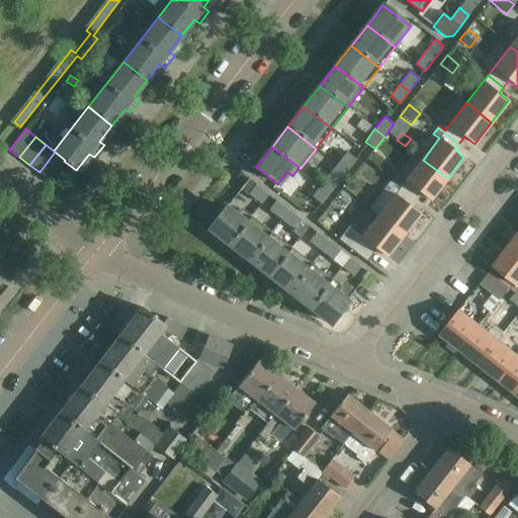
[(55,152),(39,172),(49,180),(64,161),(65,160),(55,152)]
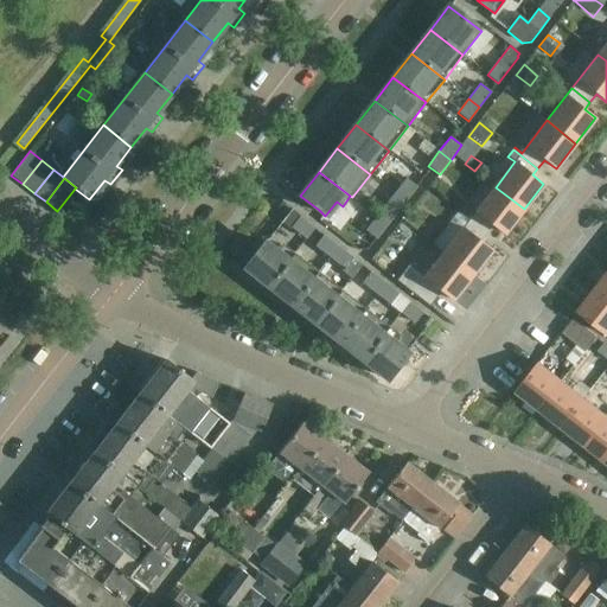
[(395,193),(406,202),(417,187),(406,178),(395,193)]
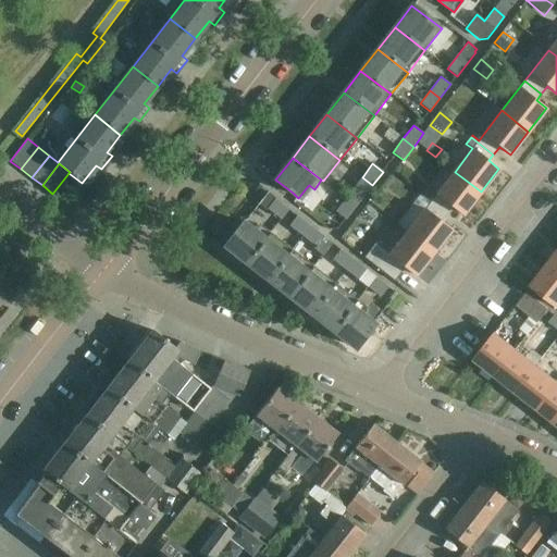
[(455,172),(430,202),(446,215),(452,207),(462,215),(481,192),(455,172)]
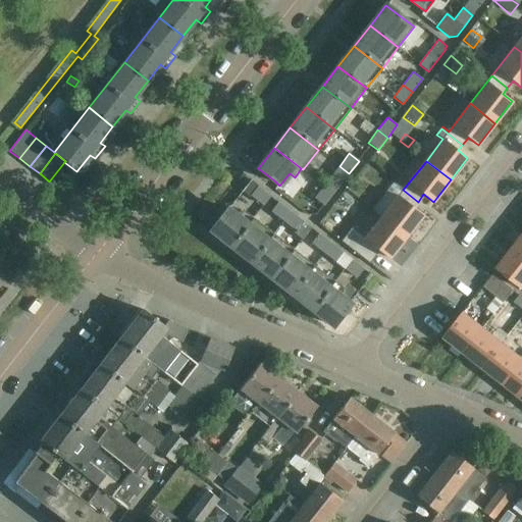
[(333,194),(349,173),(340,166),(323,186),(333,194)]
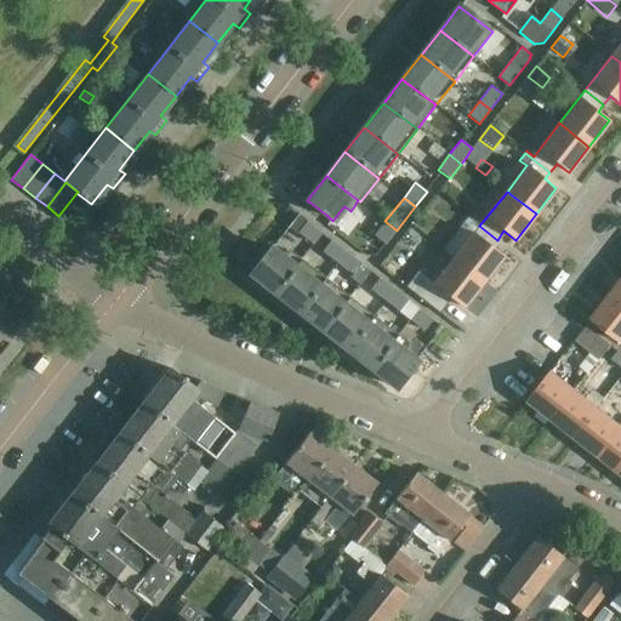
[(322,233),(298,215),(288,228),(297,235),(298,234),(313,244),(322,233)]
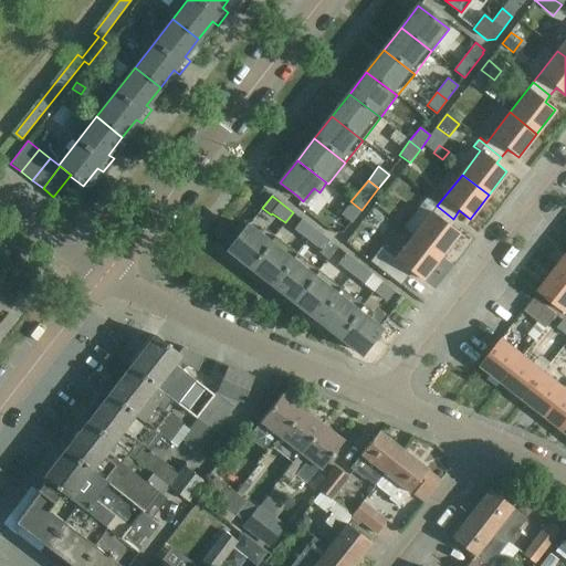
[(362,210),(350,201),(341,215),(350,223),(362,210)]
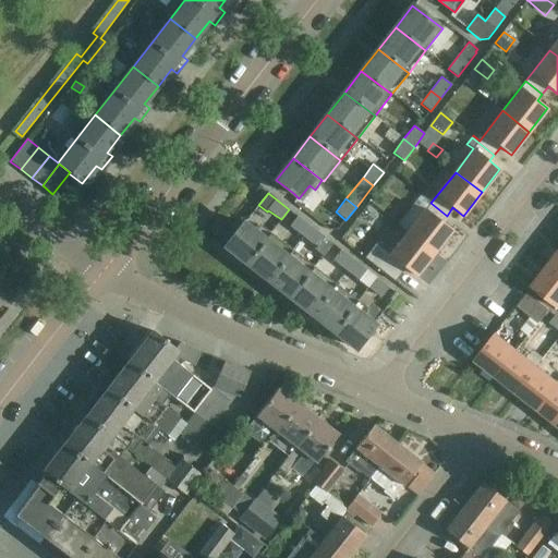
[(447,216),(431,203),(408,233),(434,253),(452,230),(441,221),(447,216)]
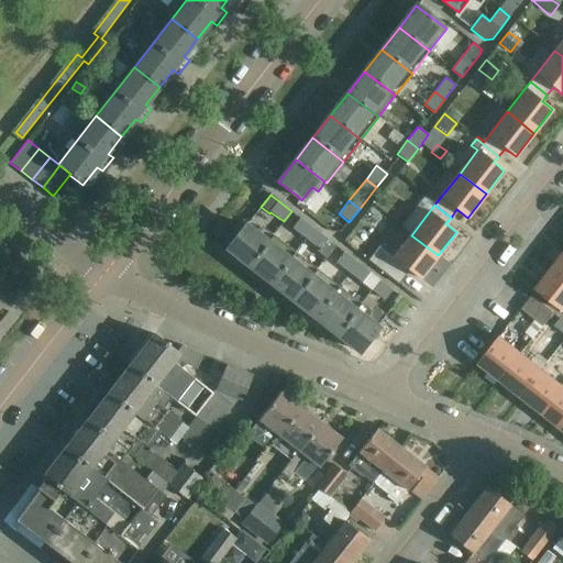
[(291,228),(306,239),(313,229),(300,218),(291,228)]
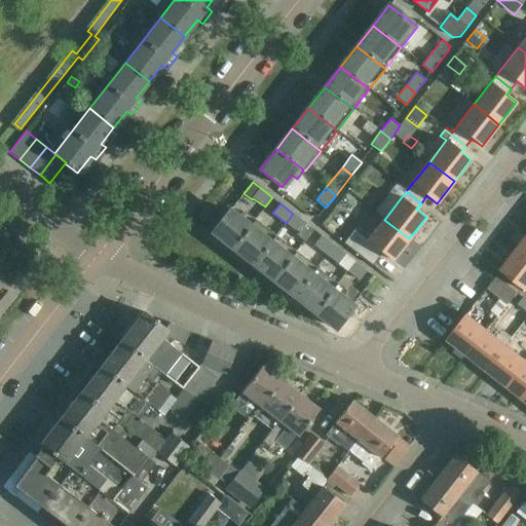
[(233,248),(254,221),(246,214),(241,220),(228,210),(212,231),(233,248)]
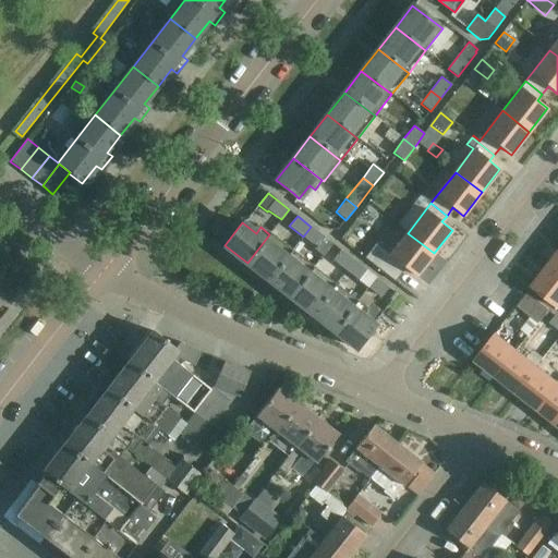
[(311,227),(303,237),(315,246),(323,237),(311,227)]
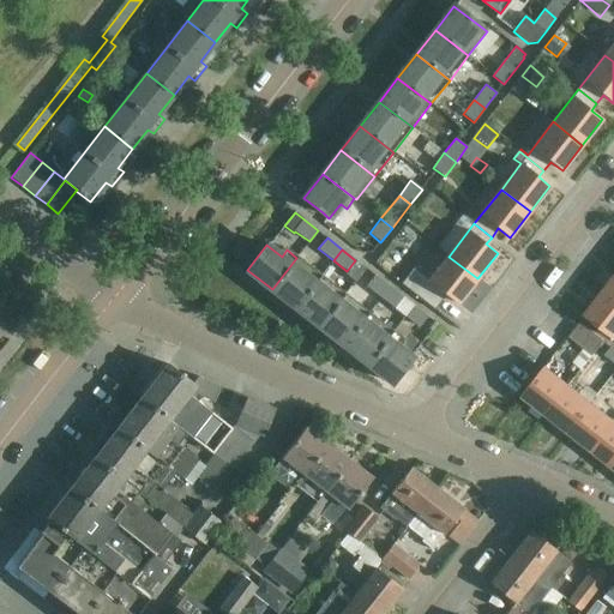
[(477,278),(449,257),(429,281),(414,269),(401,284),(434,309),(446,295),(457,304),(477,278)]
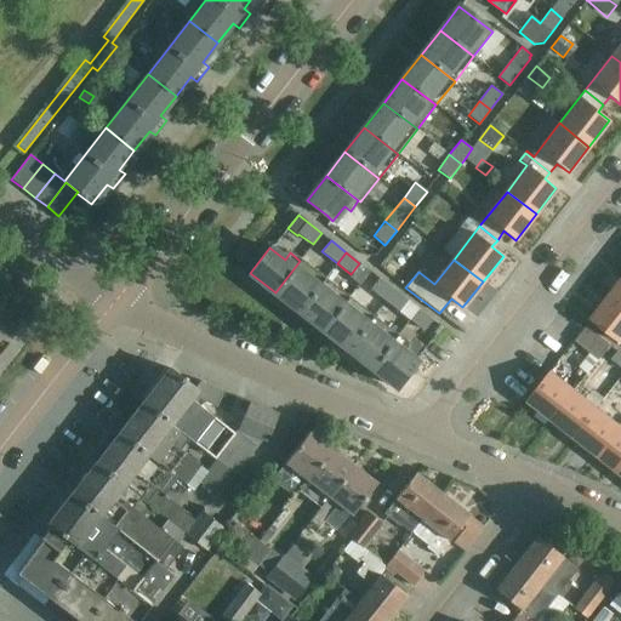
[(324,279),(300,261),(275,292),(300,311),(324,279)]
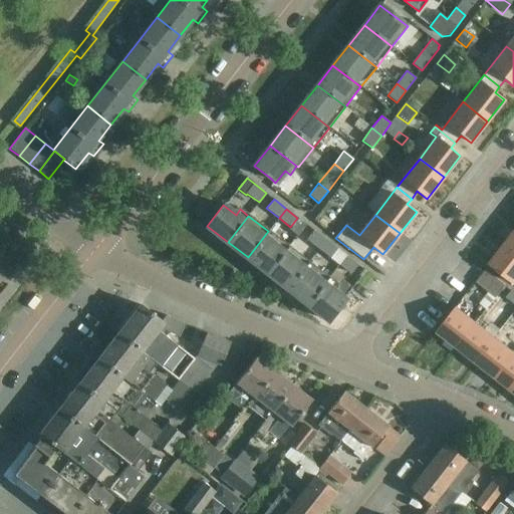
[(288,247),(268,231),(248,257),(268,273),(288,247)]
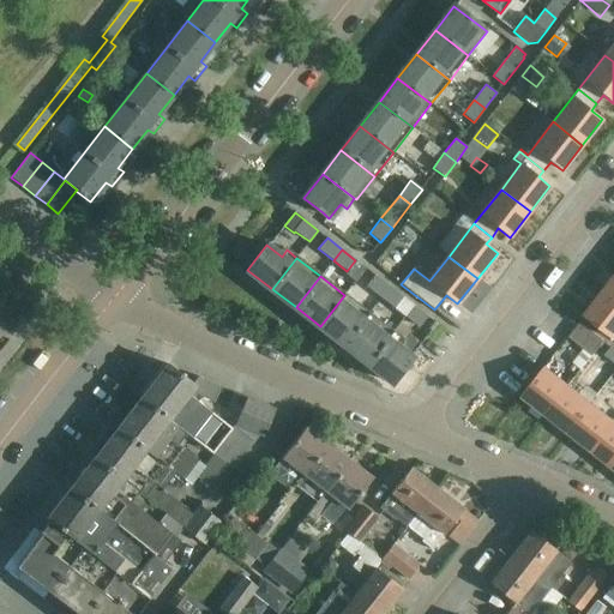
[(375,276),(367,287),(381,298),(390,287),(375,276)]
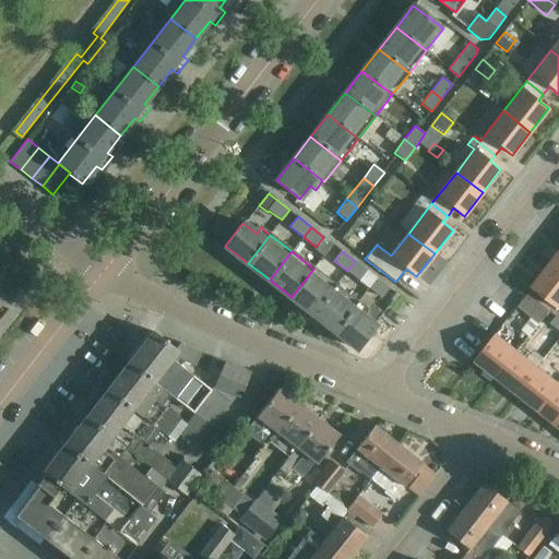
[(558,274),(558,253),(548,266),(558,274)]
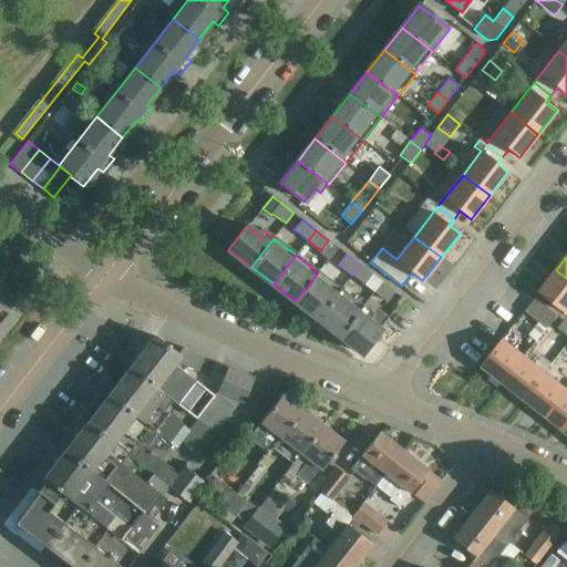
[(352,275),(364,285),(372,274),(360,265),(352,275)]
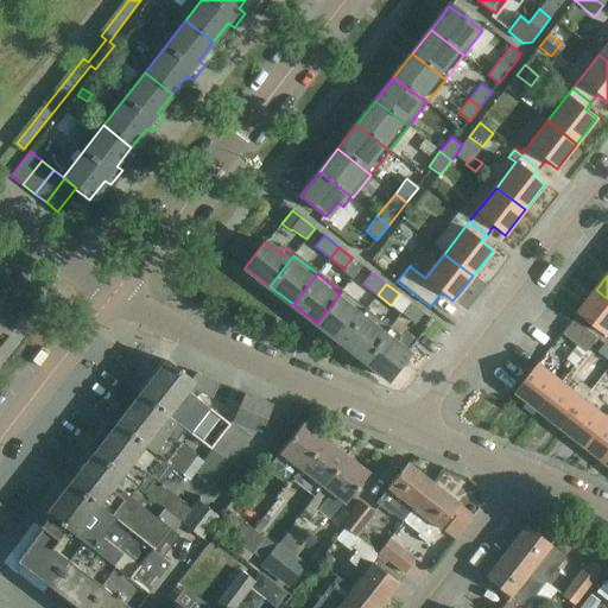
[(607,298),(596,290),(578,314),(607,335),(607,298)]
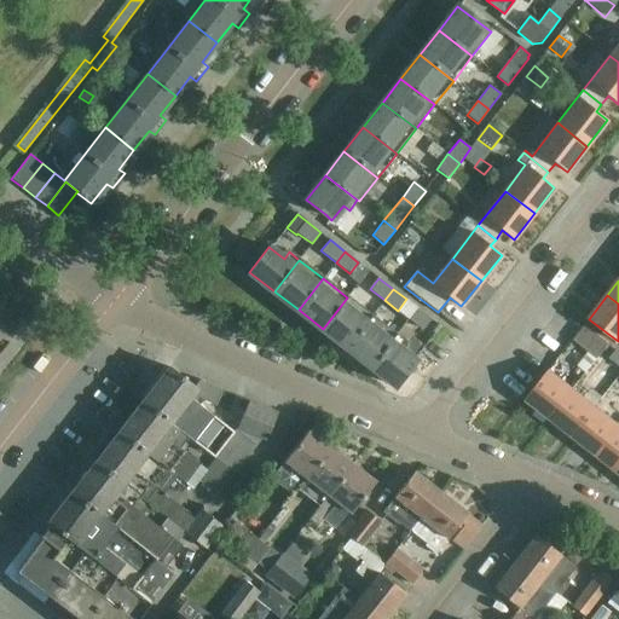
[(371,317),(347,298),(323,329),(347,348),(371,317)]
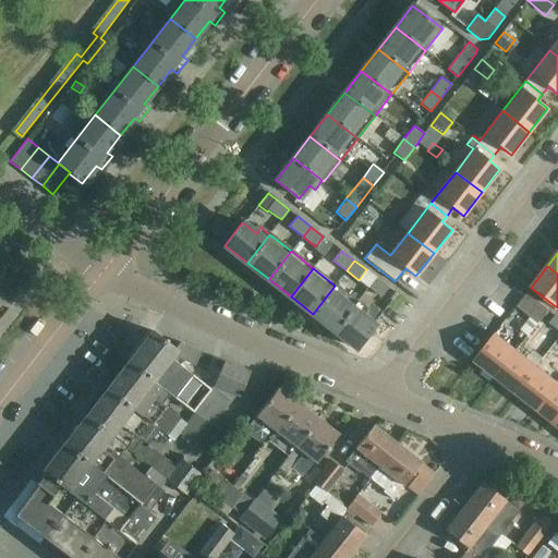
[(335,286),(313,314),(335,330),(356,302),(336,286),(347,270),(335,286)]
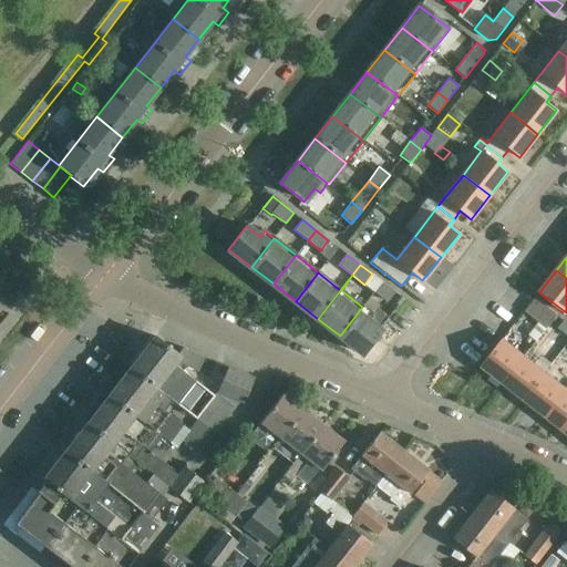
[(395,292),(382,281),(374,291),(388,302),(395,292)]
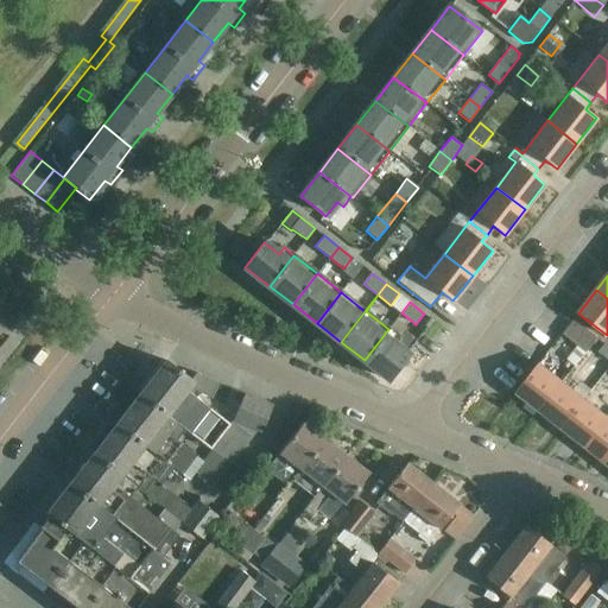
[(596,339),(574,320),(562,335),(586,352),(594,341),(596,339)]
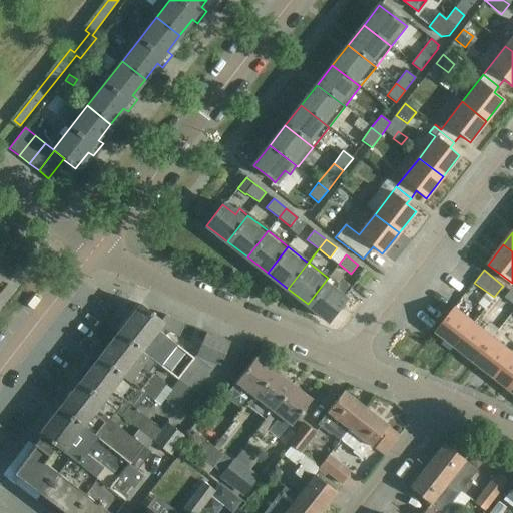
[(328,278),(308,304),(328,320),(344,299),(333,291),(338,286),(328,278)]
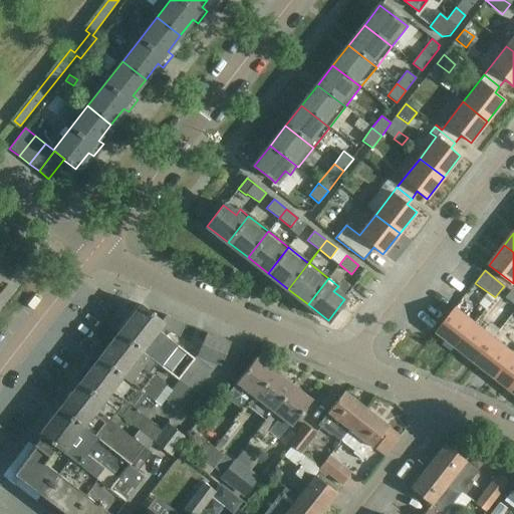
[(505,297),(513,304),(513,293),(511,291),(505,297)]
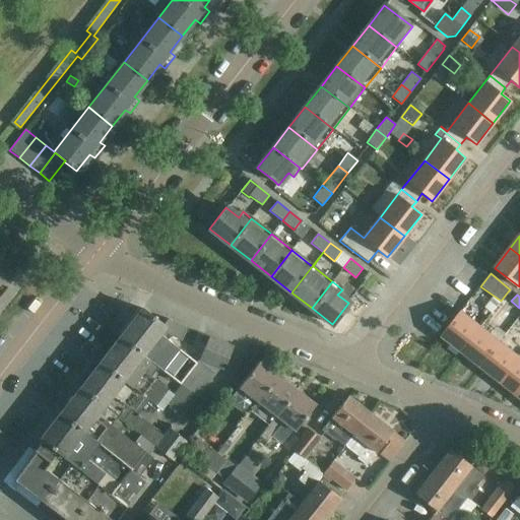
[(119,338),(161,370),(180,384),(186,376),(192,369),(196,363),(166,338),(168,336),(181,342),(187,327),(168,319),(163,325),(142,309),(119,338)]
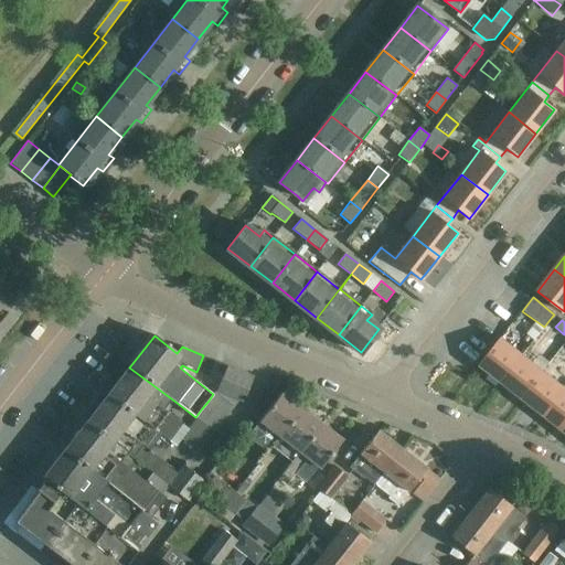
[(480,365),(501,382),(522,355),(501,338),(480,365)]
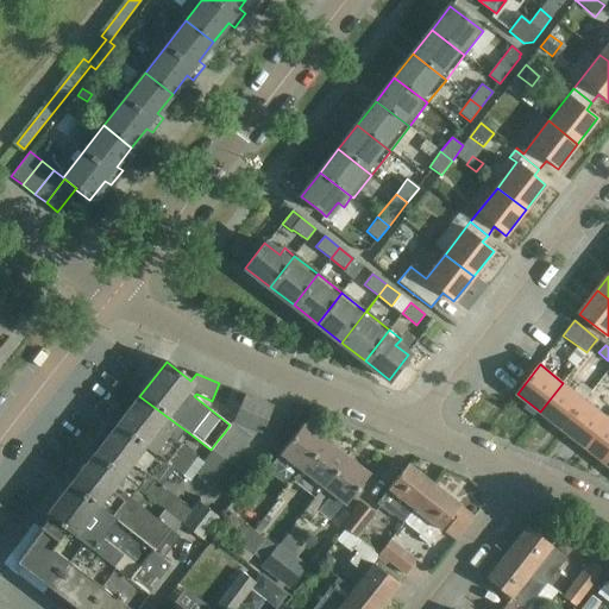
[(563,429),(585,401),(563,383),(540,412),(563,429)]
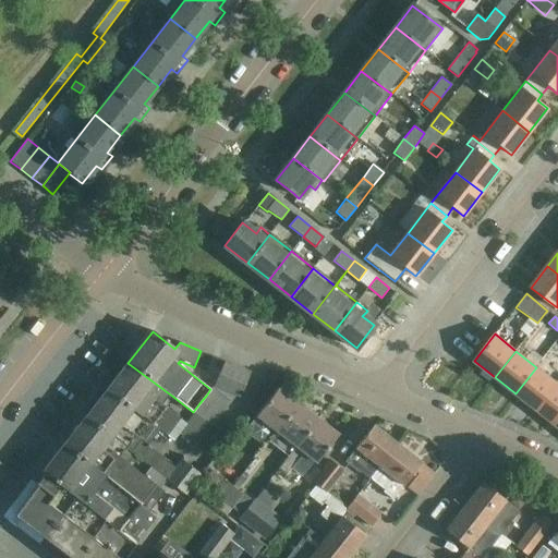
[(237,366),(223,361),(213,386),(226,392),(237,366)]
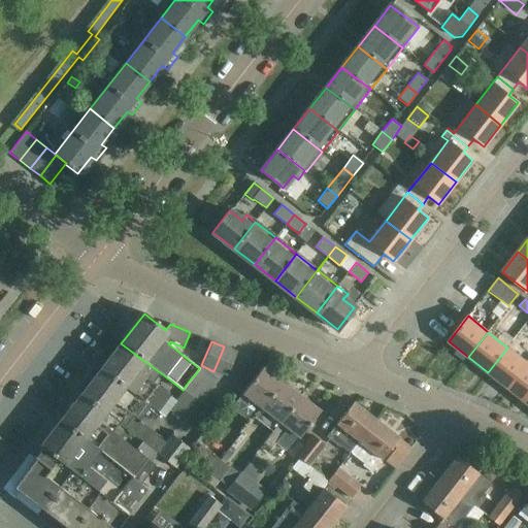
[(156,386),(164,375),(121,343),(101,368),(134,393),(144,401),(164,417),(168,411),(176,401),(156,386)]
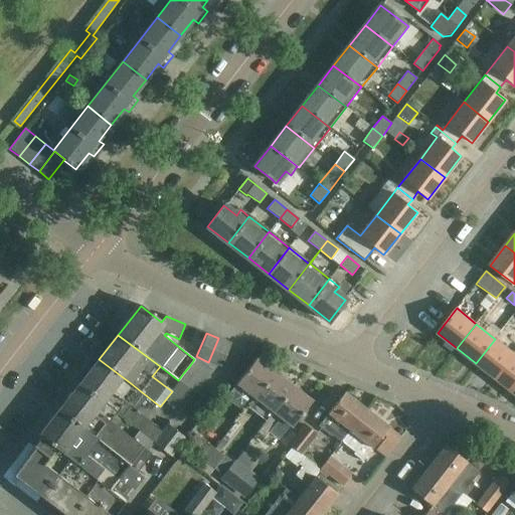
[(208,362),(218,365),(221,367),(223,362),(230,343),(229,343),(218,338),(208,362)]
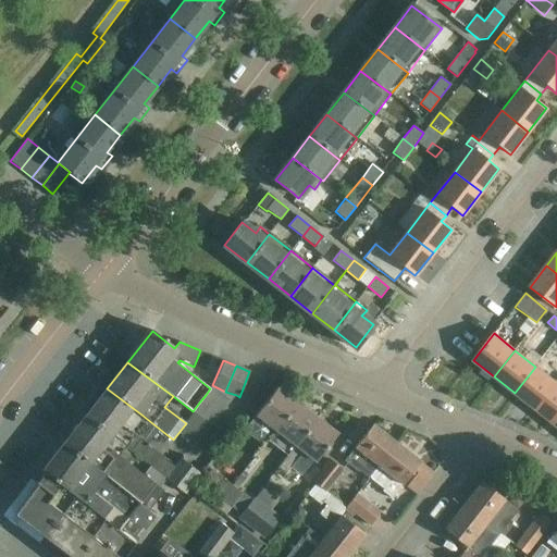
[(535,408),(556,382),(535,367),(515,393),(535,408)]
